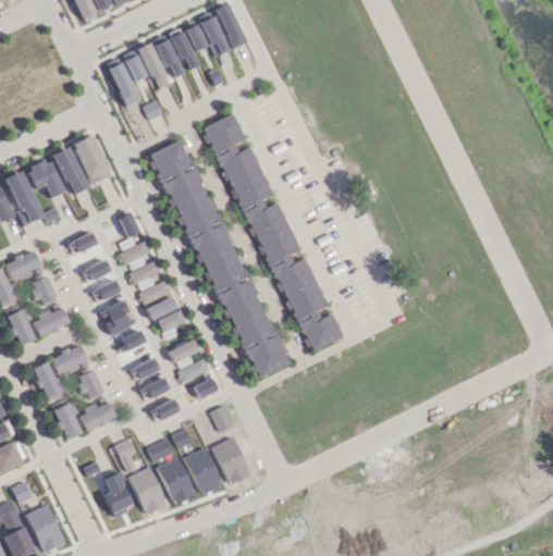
[(98,16),(89,0),(73,0),(85,23),(98,16)]
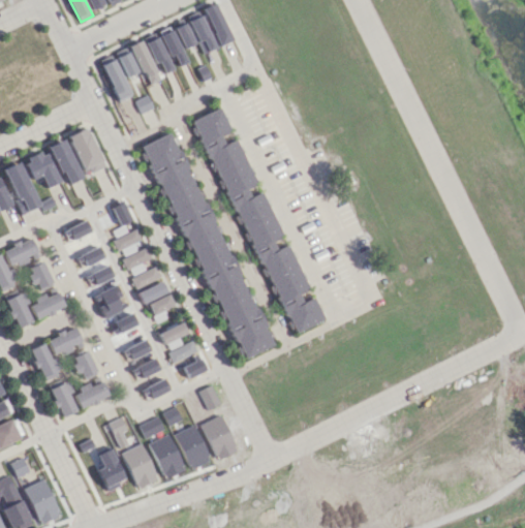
[(90,0),(94,9),(104,5),(102,0),(90,0)]
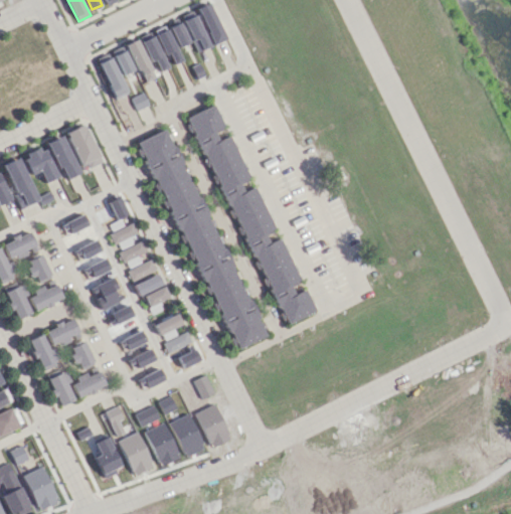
[(199,9),(215,45),(227,39),(211,3),(199,9)]
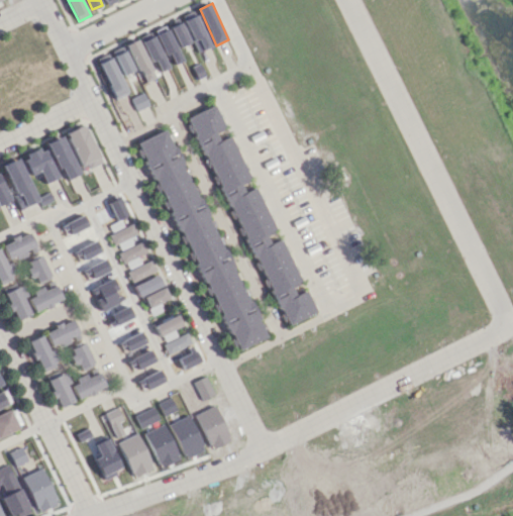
[(187,20),(199,53),(211,48),(200,15),(187,20)]
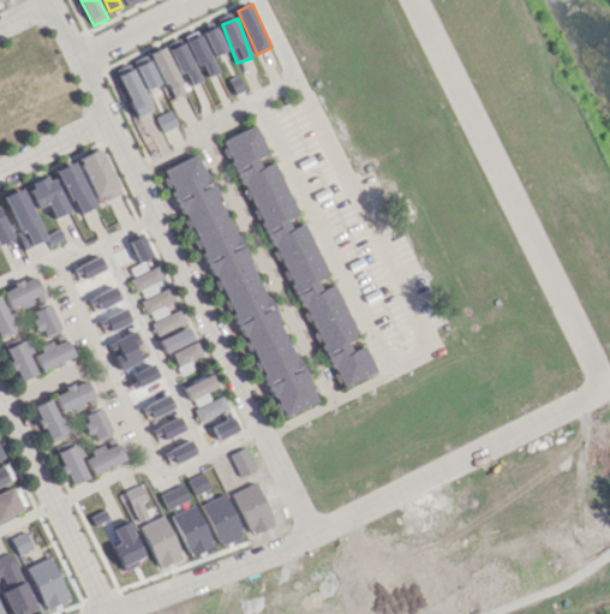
[(216,57),(228,52),(217,28),(205,33),(216,57)]
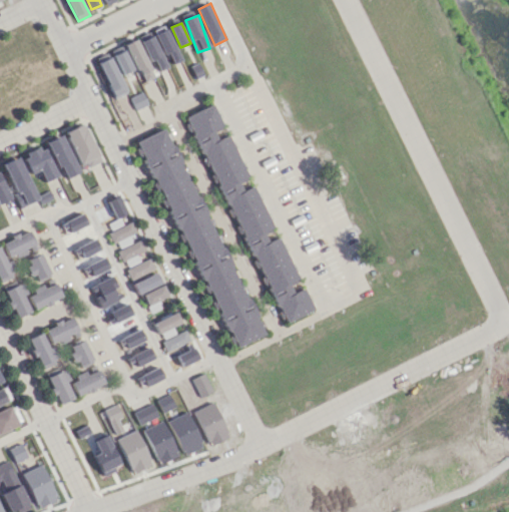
[(182,61),(166,26),(155,31),(166,55),(170,53),(175,64),(182,61)]
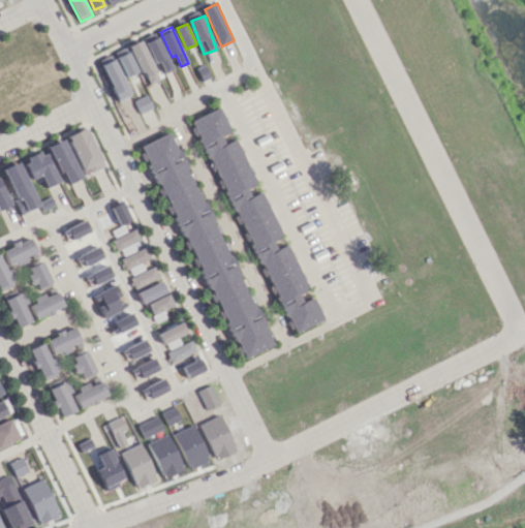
[(175,70),(159,37),(147,43),(157,64),(160,63),(166,74),(175,70)]
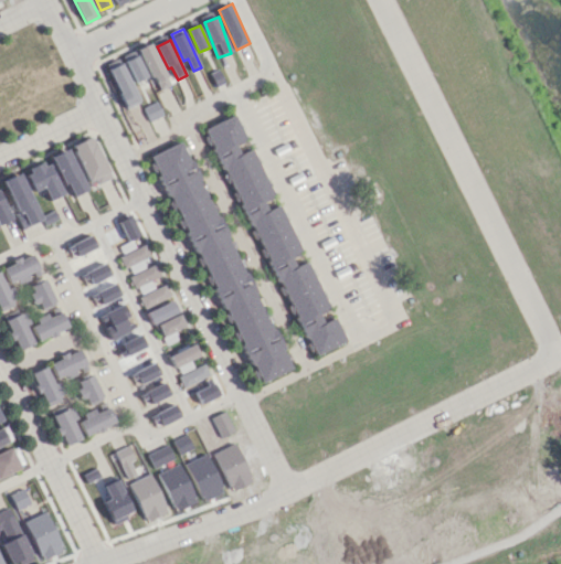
[(159,92),(171,86),(154,44),(141,49),(159,92)]
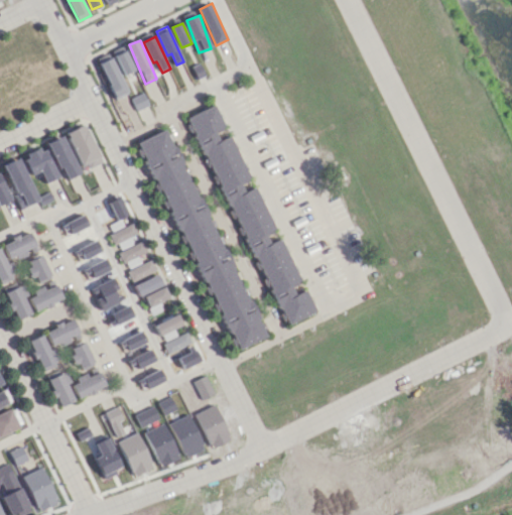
[(125,76),(136,71),(125,46),(114,51),(125,76)]
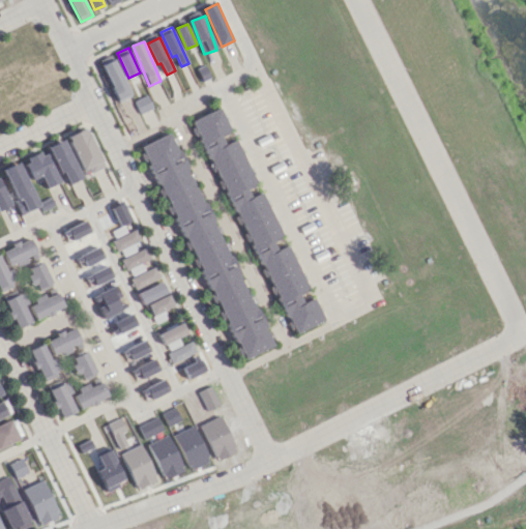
[(120,101),(133,96),(114,56),(101,61),(120,101)]
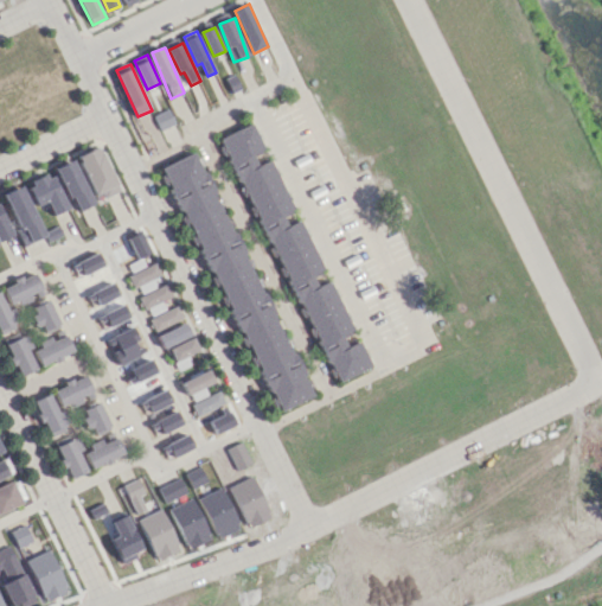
[(178,126),(171,110),(157,116),(164,132),(178,126)]
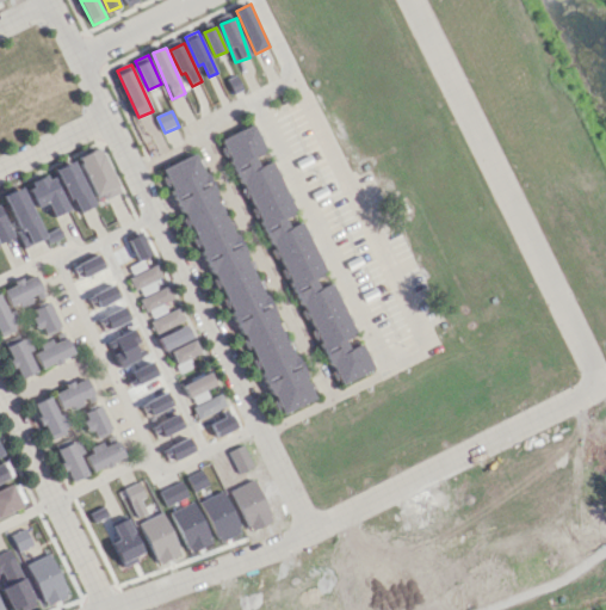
[(227,139),(339,387),(376,370),(365,344),(352,350),(346,338),(358,333),(335,283),(322,289),(316,277),(327,272),(304,222),(291,228),(286,216),(297,211),(274,161),(261,167),(255,156),(267,151),(257,125),(227,139)]
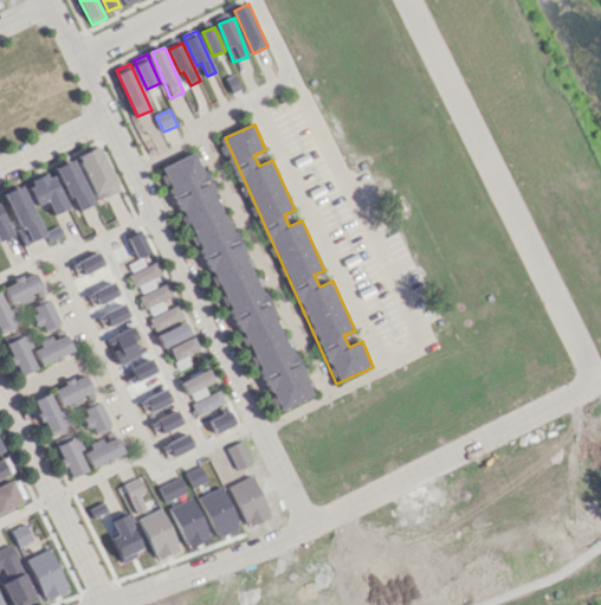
[(97,195),(104,192),(108,199),(122,192),(101,147),(79,158),(97,195)]
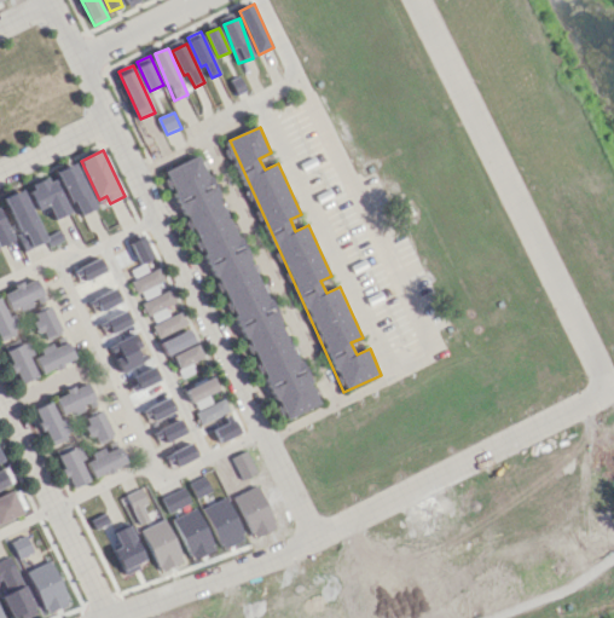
[(173,168),(282,422),(317,408),(208,154),(173,168)]
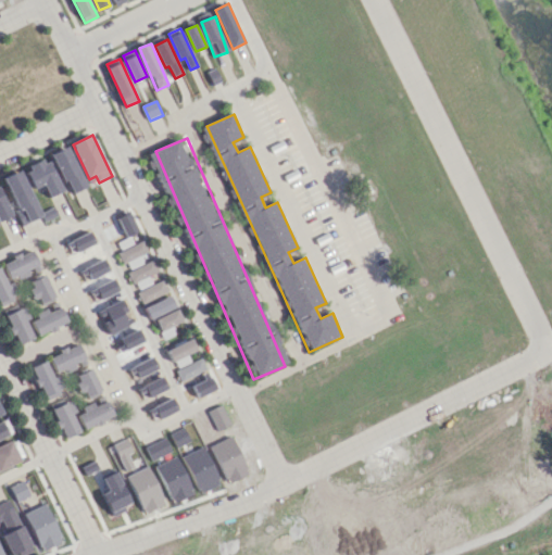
[(72,196),(87,189),(71,148),(54,154),(72,196)]
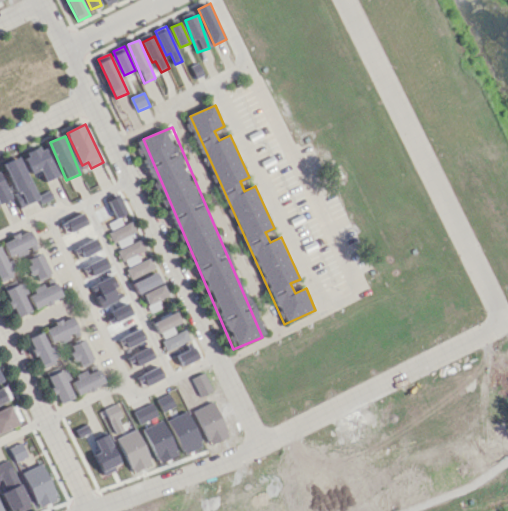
[(25,156),(32,174),(41,170),(47,182),(59,177),(46,147),(25,156)]
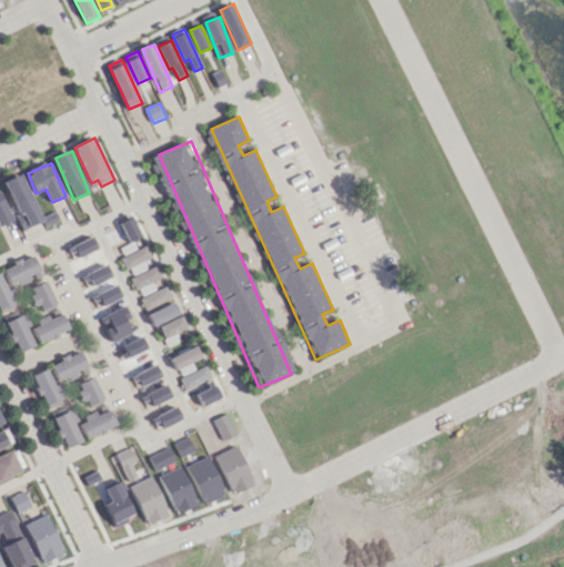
[(26,230),(43,222),(23,174),(4,182),(26,230)]
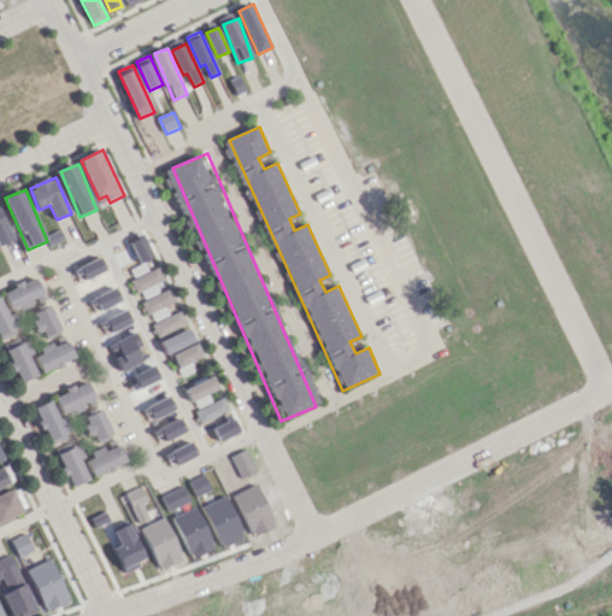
[(0,246),(0,247),(15,240),(1,207),(0,207),(0,246)]
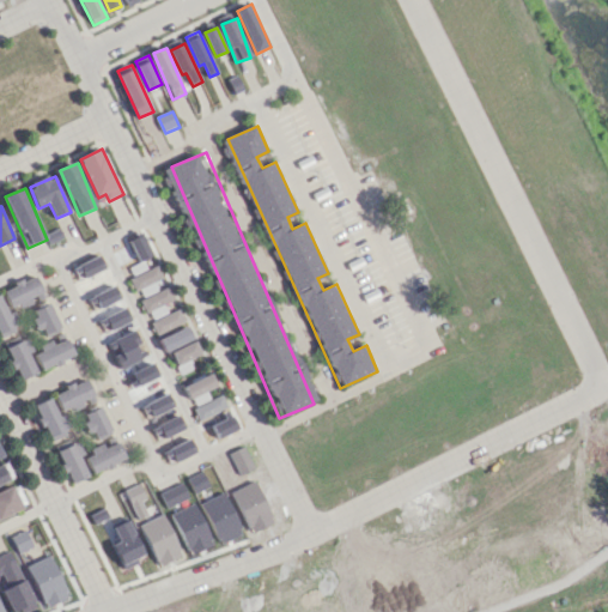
[(87,279),(107,270),(101,256),(80,265),(87,279)]
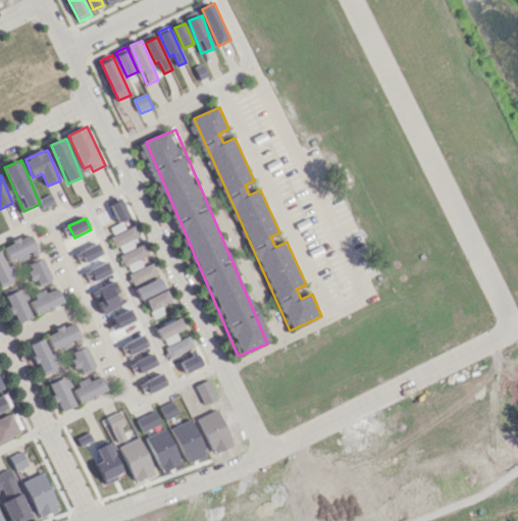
[(133,240),(141,238),(137,227),(114,236),(121,254),(136,249),(133,240)]
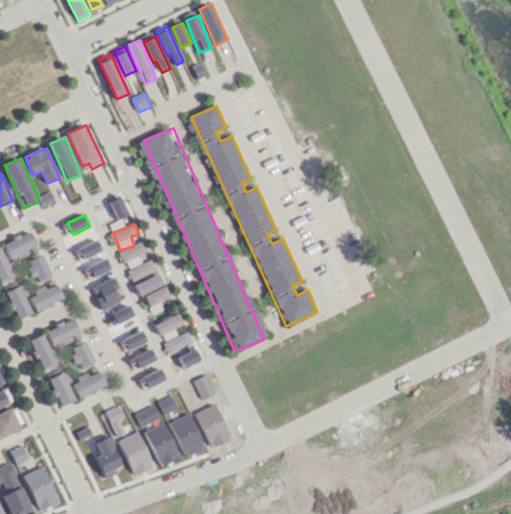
[(4,244),(12,262),(39,248),(31,231),(4,244)]
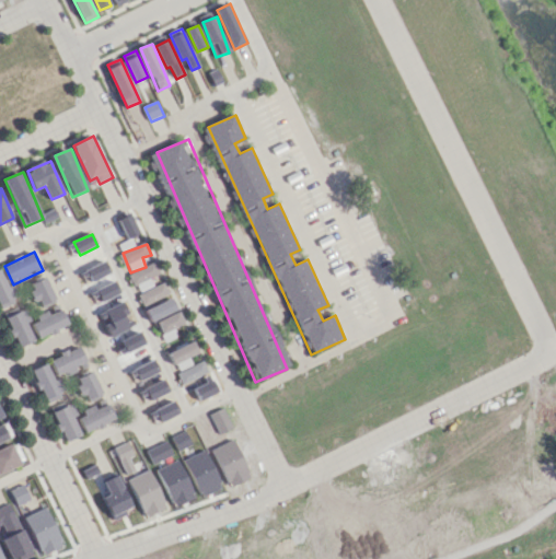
[(112,274),(106,263),(89,271),(93,281),(112,274)]
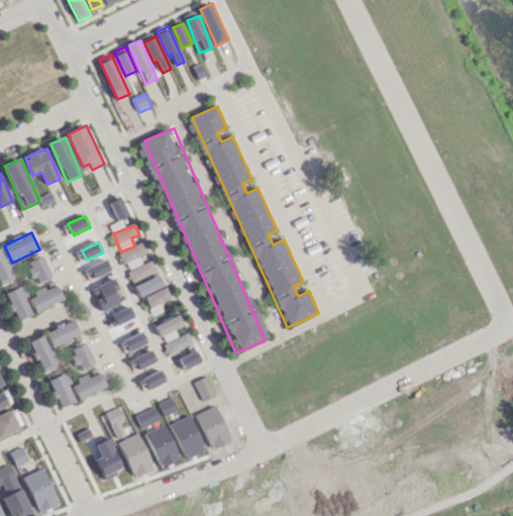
[(143,265),(140,256),(148,253),(144,243),(122,251),(129,271),(143,265)]
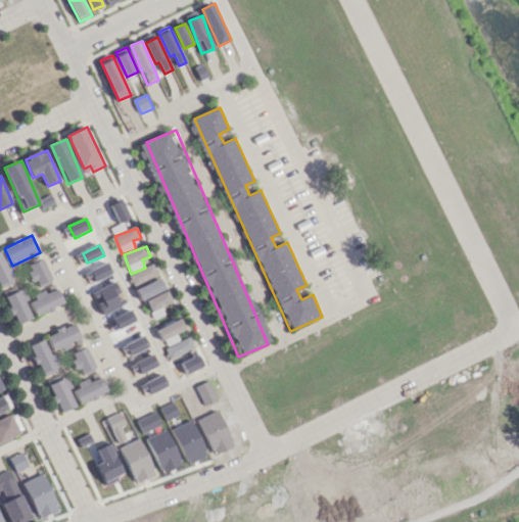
[(0,284),(14,278),(3,251),(0,252),(0,284)]
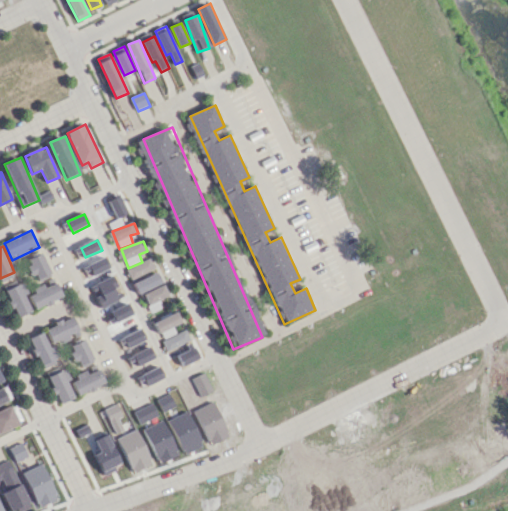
[(39,283),(54,276),(43,254),(28,260),(39,283)]
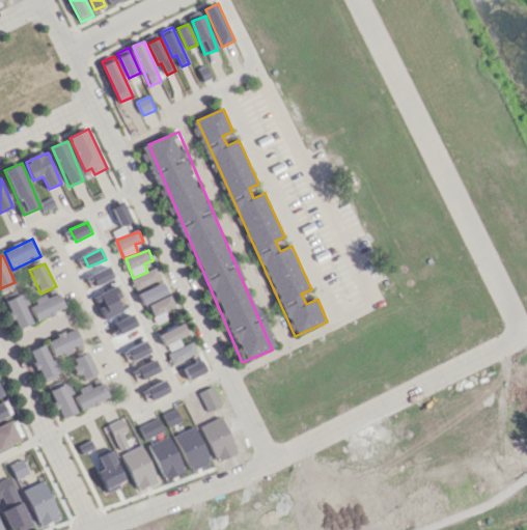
[(115,277),(110,268),(92,276),(98,286),(115,277)]
